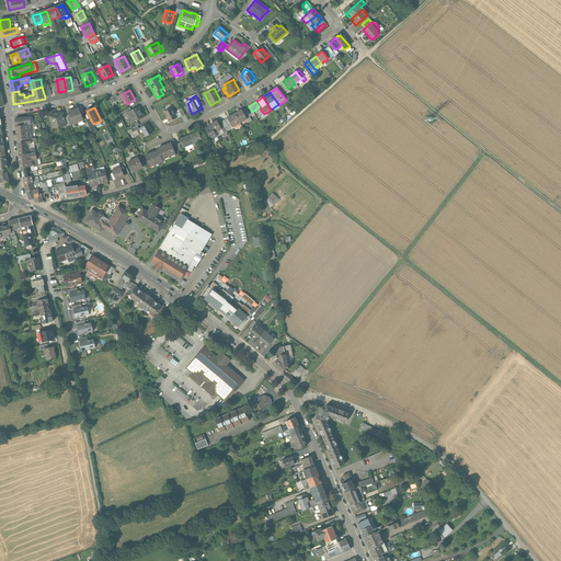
[(129,112),(127,113),(128,114),(133,123),(144,117),(139,107),(129,112)]
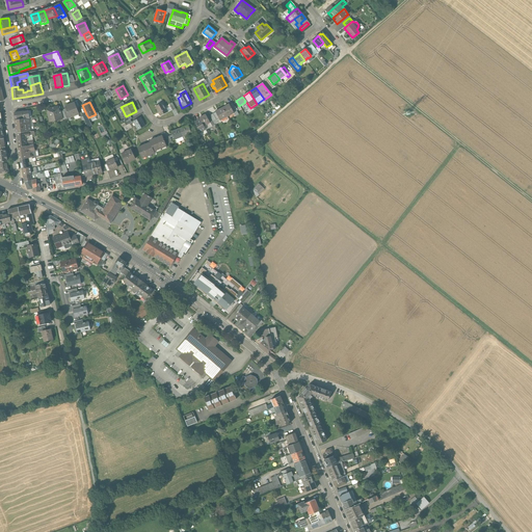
[(75,103),(65,106),(67,109),(69,115),(70,117),(79,114),(75,103)]
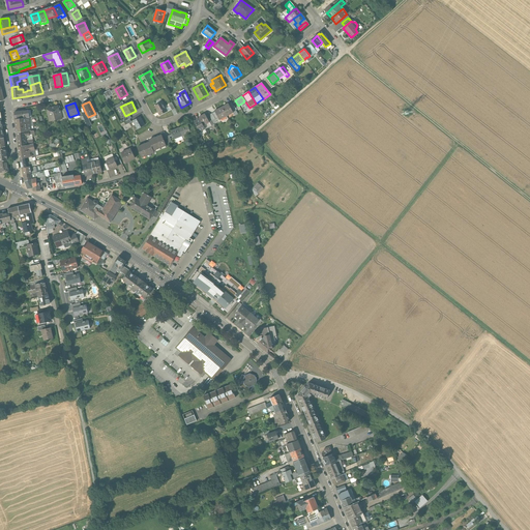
[(167,112),(162,102),(155,107),(159,116),(167,112)]
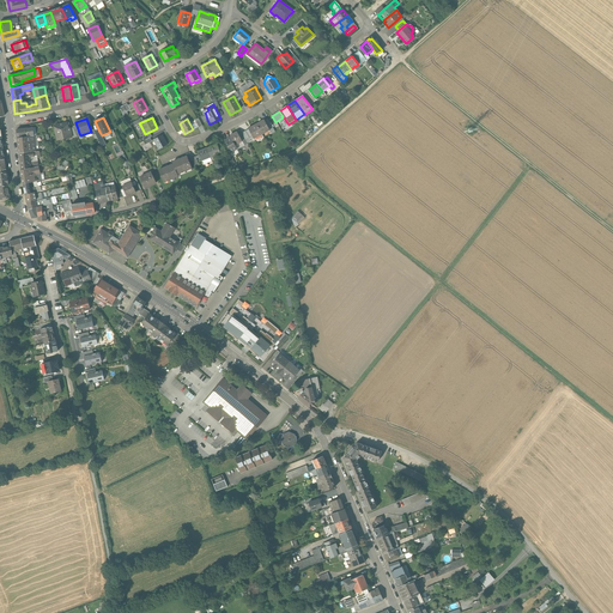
[(265,121),(263,121),(256,125),(261,133),(265,131),(266,132),(269,131),(268,128),(265,121)]
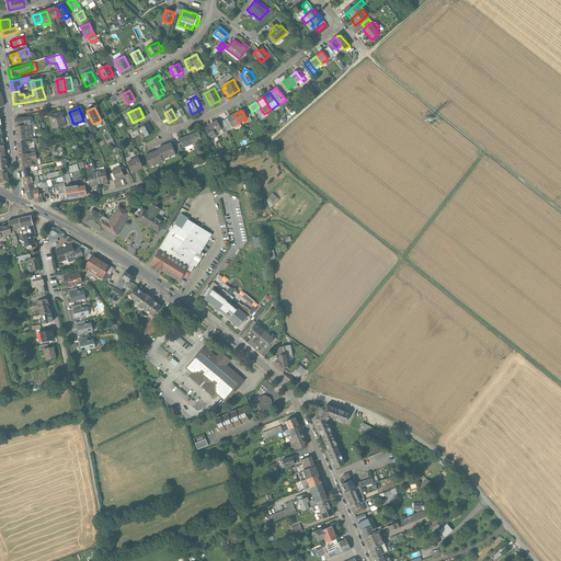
[(61,113),(50,115),(53,126),(56,126),(57,127),(66,125),(65,119),(64,118),(63,118),(61,113)]
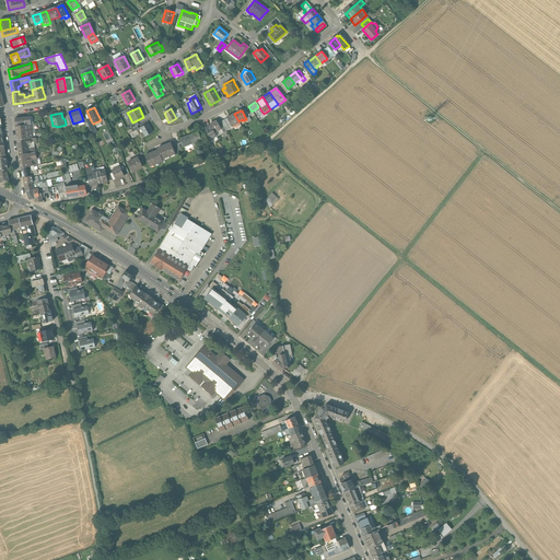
[(238,121),(234,114),(226,118),(228,119),(230,125),(231,127),(234,125),(234,124),(238,121)]
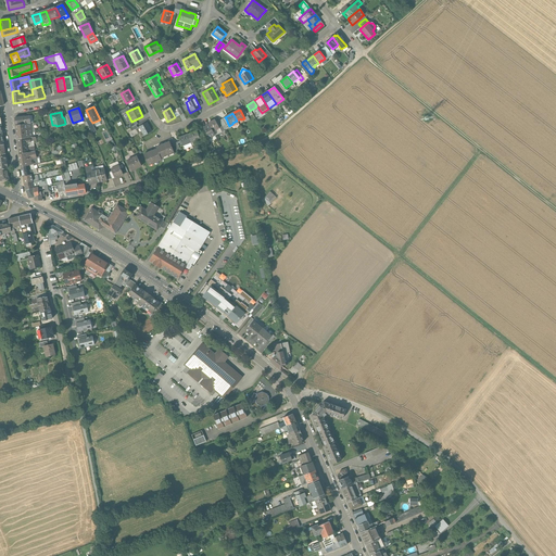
[(216,122),(215,119),(209,124),(210,125),(213,131),(219,128),(216,122)]
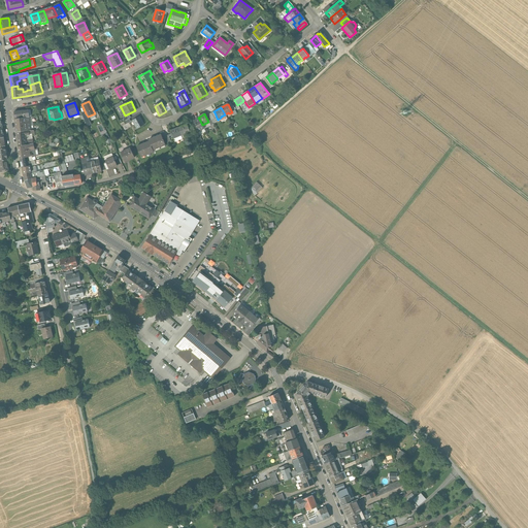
[(139,118),(133,121),(137,129),(144,126),(139,118)]
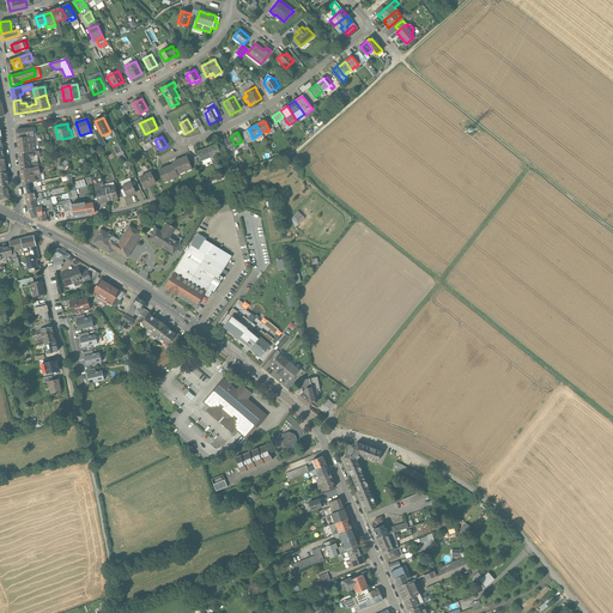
[(26,138),(17,138),(19,153),(28,152),(26,138)]
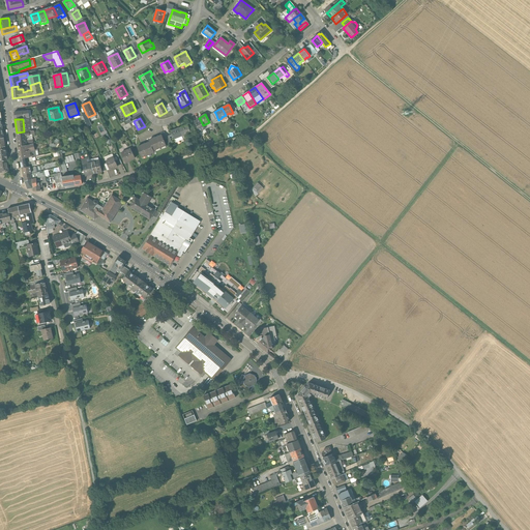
[(203,125),(200,119),(195,122),(197,126),(199,133),(205,129),(203,125)]
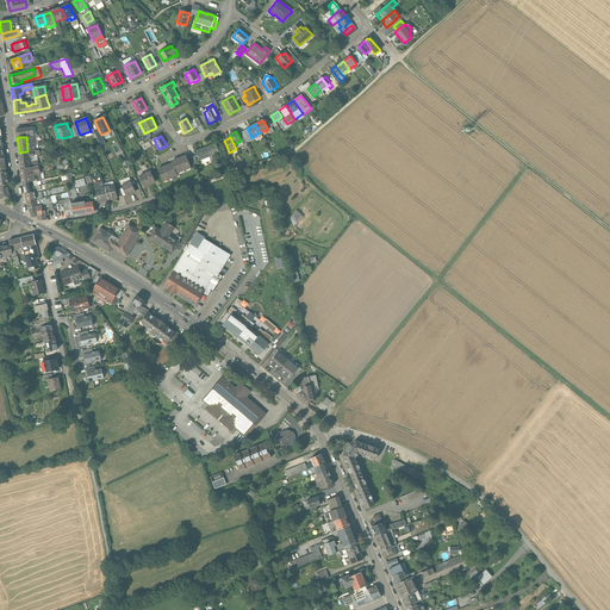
[(216,144),(206,148),(210,156),(219,153),(216,144)]
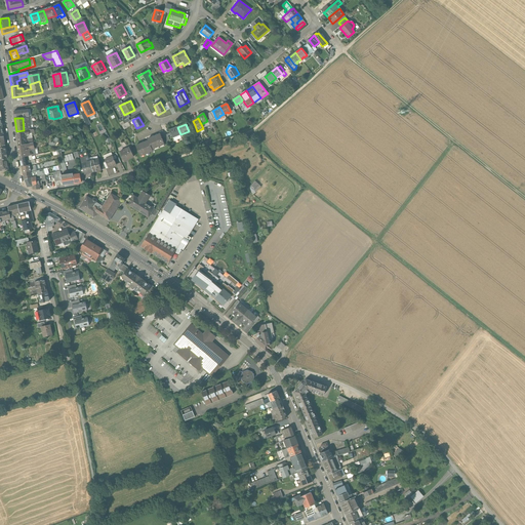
[(177,127),(170,130),(173,137),(180,134),(177,127)]
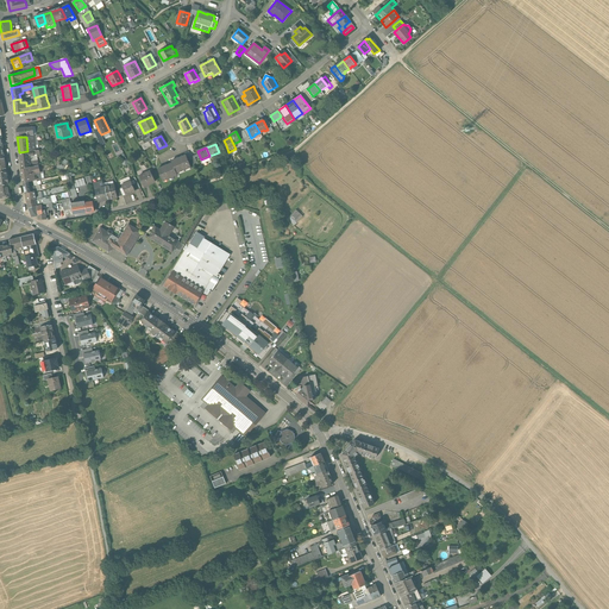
[(27,151),(19,152),(20,169),(30,167),(29,157),(27,151)]
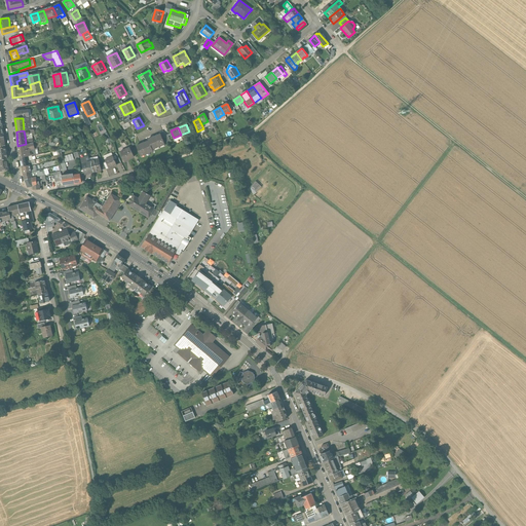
[(160,135),(148,140),(149,142),(152,150),(164,145),(162,139),(160,135)]
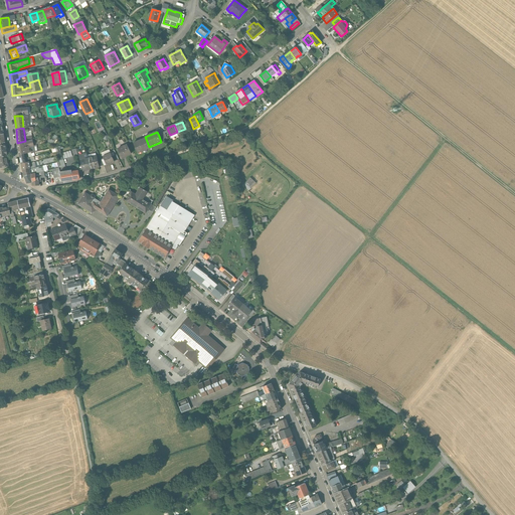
[(149,147),(146,139),(134,143),(138,153),(150,148),(149,147)]
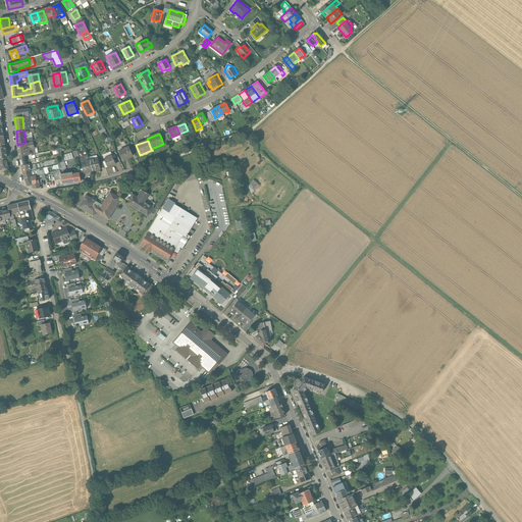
[(28,143),(17,146),(19,157),(24,156),(25,156),(24,150),(24,149),(29,148),(28,145),(28,143)]
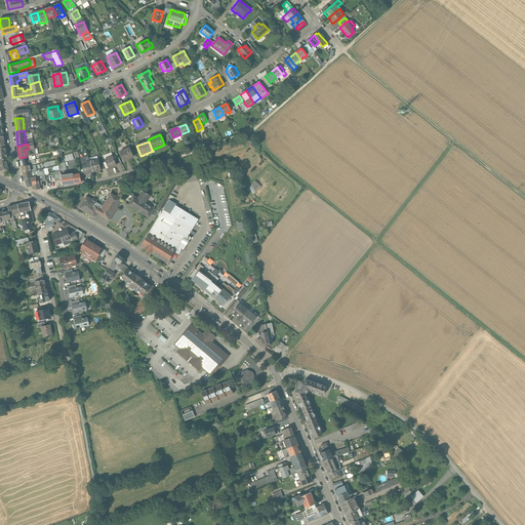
[(129,148),(120,153),(124,161),(127,159),(128,160),(133,157),(129,148)]
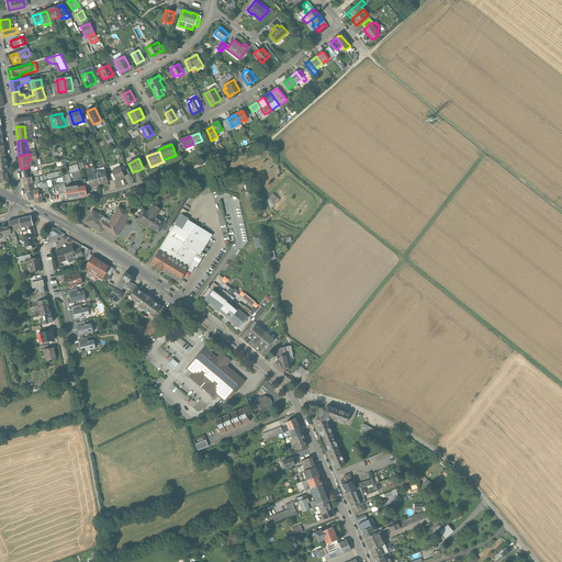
[(121,168),(113,171),(116,180),(124,177),(122,171),(121,168)]
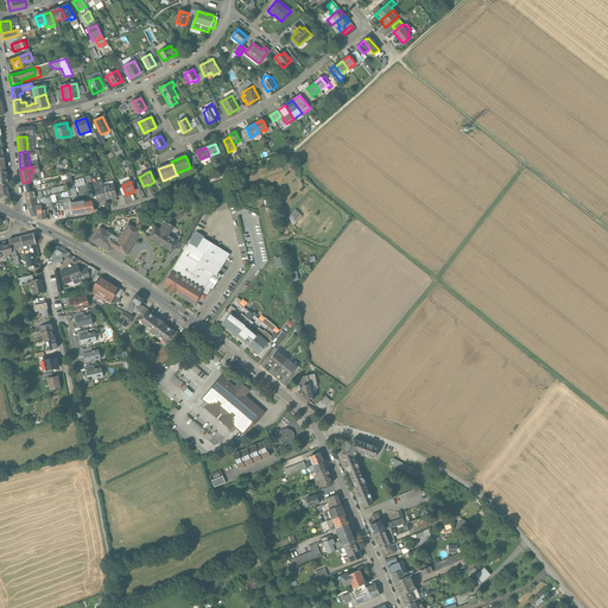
[(113,185),(105,187),(105,188),(107,200),(116,197),(115,190),(113,185)]
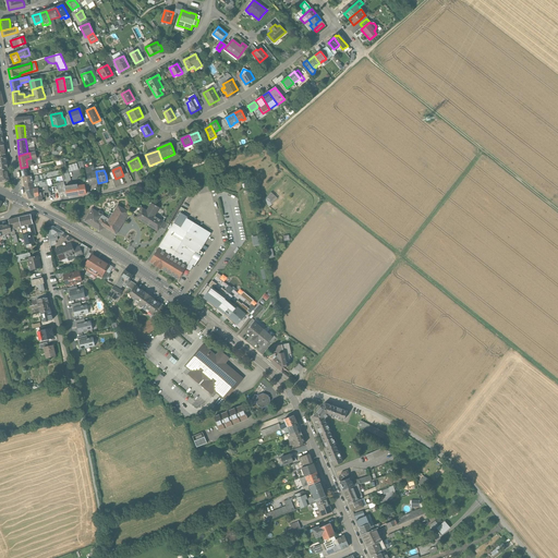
[(96,171),(87,173),(89,185),(98,183),(96,172),(96,171)]
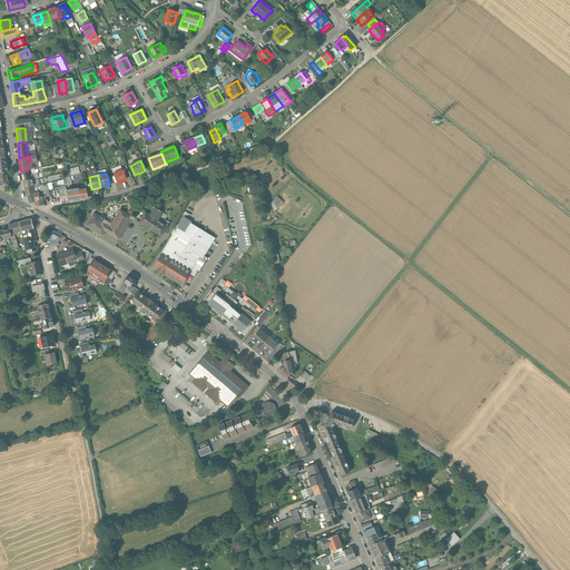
[(29,179),(23,182),(25,188),(32,187),(33,186),(33,185),(32,180),(31,179),(29,179)]
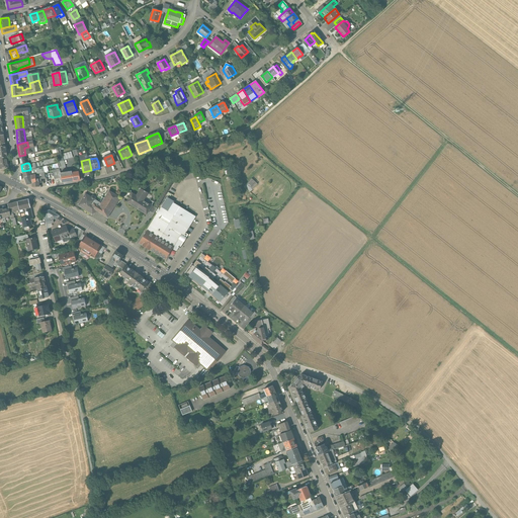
[(30,175),(28,175),(28,176),(24,177),(27,184),(32,183),(30,176),(34,175),(35,175),(41,173),(44,173),(42,168),(29,171),(30,175)]
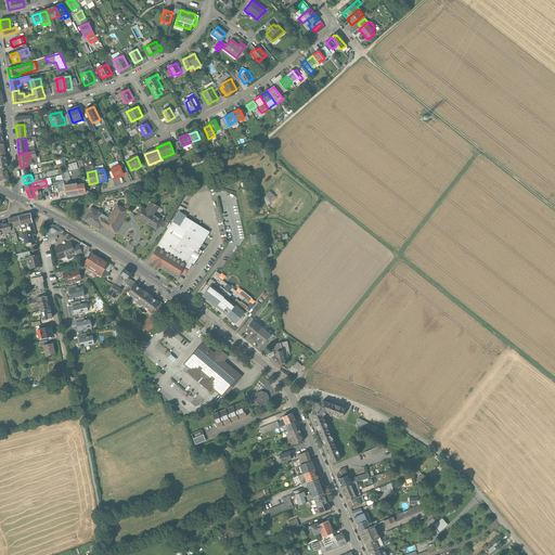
[(60,184),(56,185),(59,192),(65,191),(64,185),(64,181),(60,182),(60,184)]
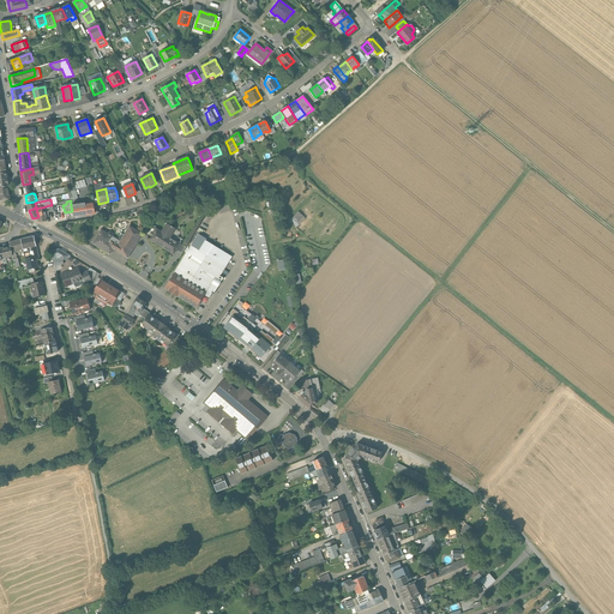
[(85,203),(71,205),(72,211),(74,216),(86,214),(85,205),(85,203)]
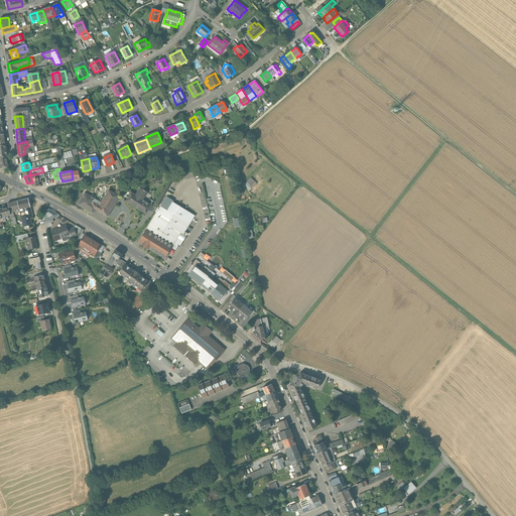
[(139,188),(135,196),(130,191),(129,192),(131,194),(126,202),(145,214),(148,210),(151,206),(142,200),(147,192),(139,188)]
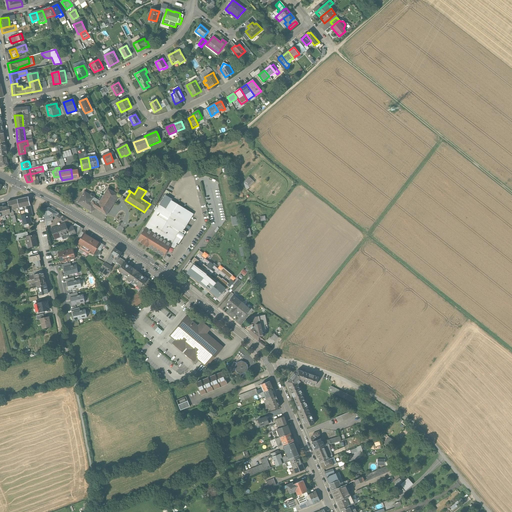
[(108,189),(100,201),(96,209),(106,215),(119,195),(108,189)]
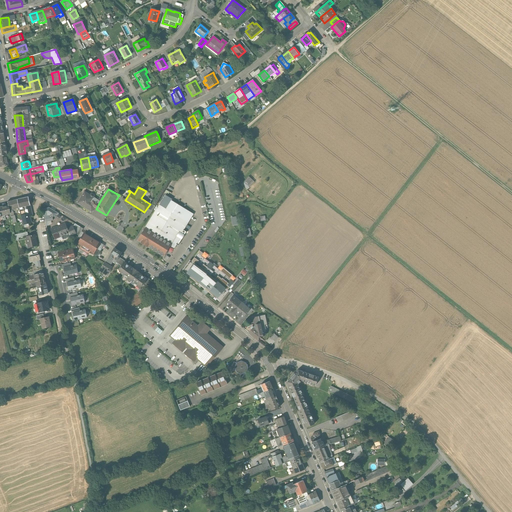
[(92,201),(82,195),(78,203),(87,209),(88,209),(92,201)]
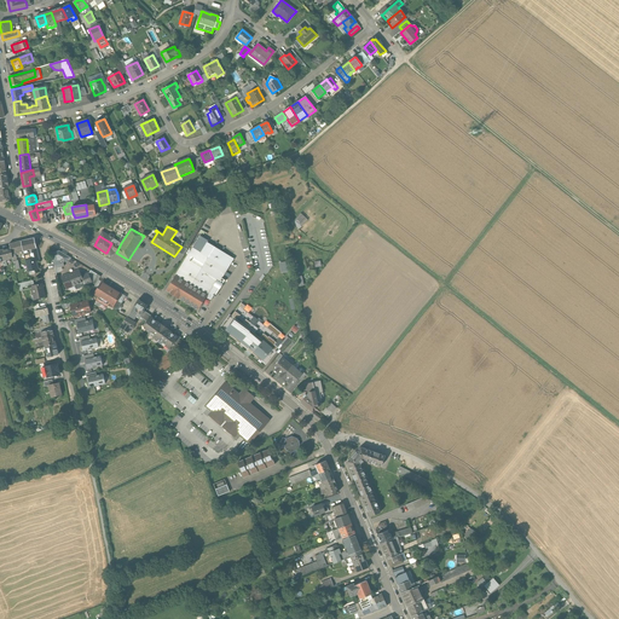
[(192,249),(175,276),(207,295),(206,298),(210,301),(218,288),(219,288),(221,284),(219,282),(233,260),(207,243),(201,254),(208,241),(200,236),(192,249)]
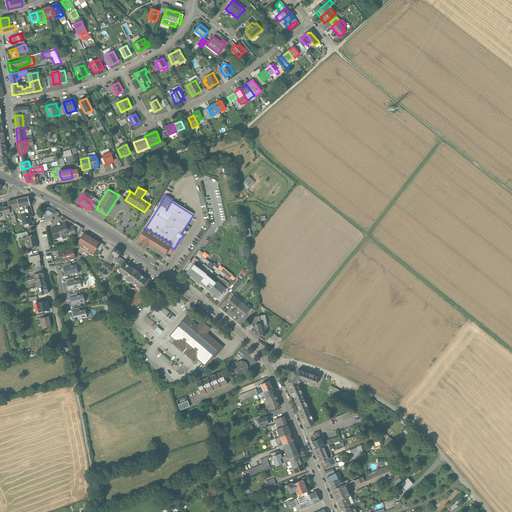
[(28,197),(18,200),(19,208),(20,211),(24,210),(31,208),(28,197)]
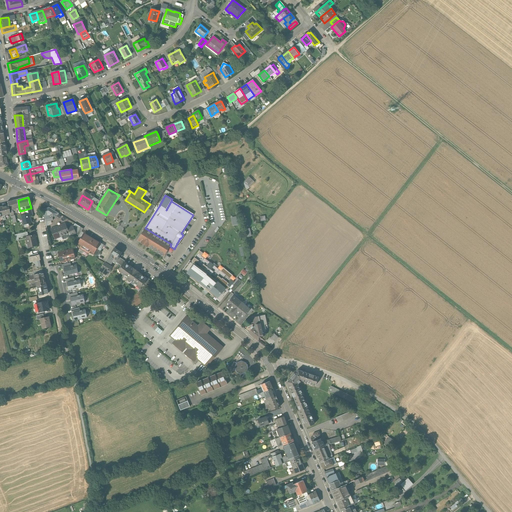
[(100,201),(94,198),(92,201),(88,209),(87,209),(91,212),(93,209),(95,210),(96,208),(96,209),(100,201)]
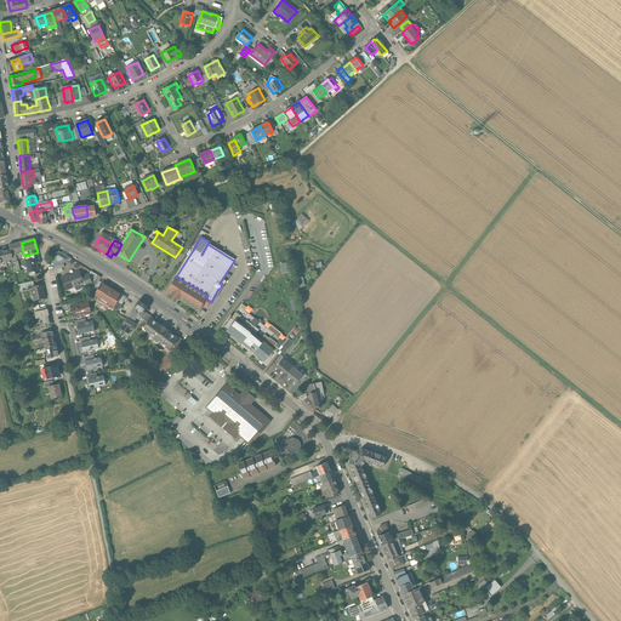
[(16,244),(9,245),(9,249),(11,255),(18,254),(16,244)]
